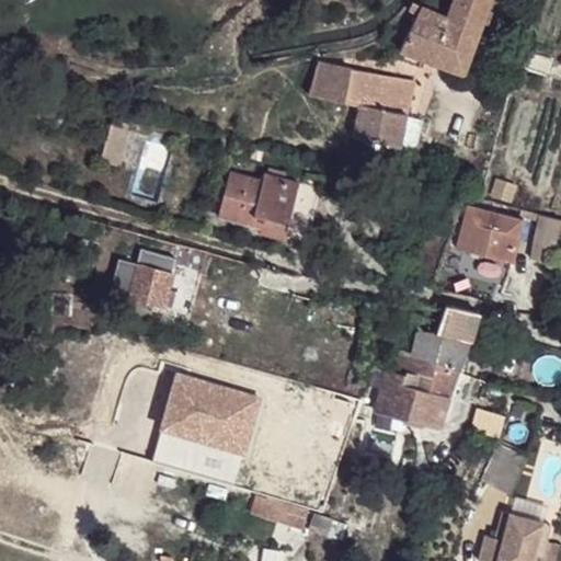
[(493,0),(454,0),(447,16),(420,6),(401,52),(465,77),(493,0)]
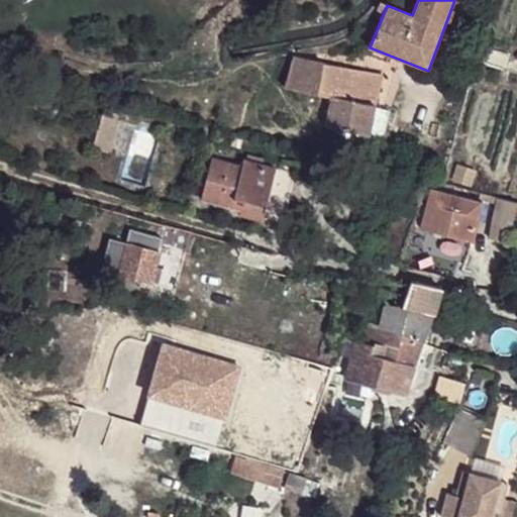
[(365,139),(380,77),(294,58),(284,87),(331,102),(325,128),(365,139)]
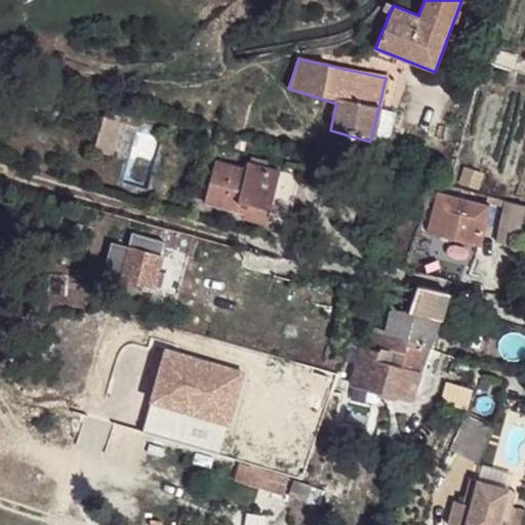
[(93,145),(112,151),(115,138),(111,136),(116,120),(112,118),(114,111),(105,107),(93,145)]
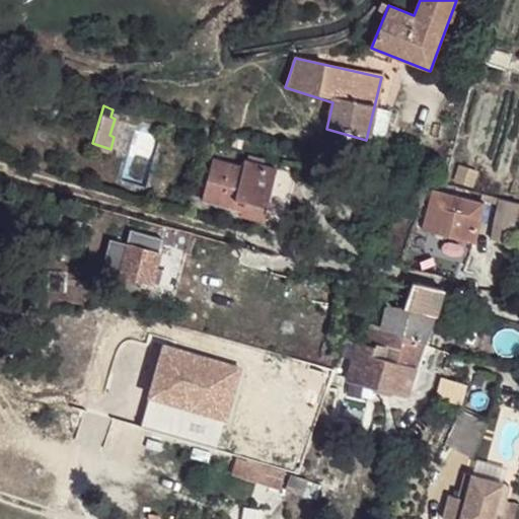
[(215,203),(226,161),(215,158),(205,201),(215,203)]
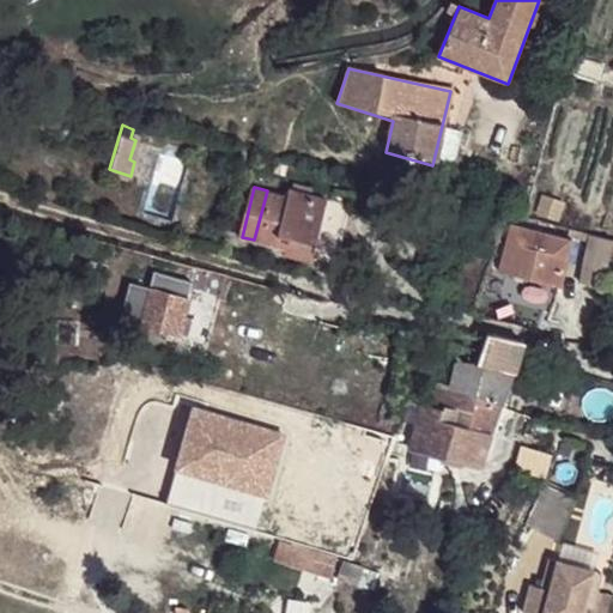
[(326,265),(345,190),(335,188),(331,187),(328,196),(315,250),(311,261),(326,265)]
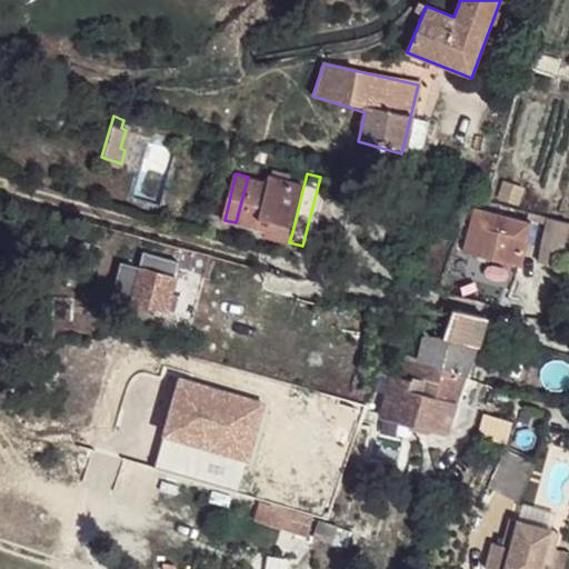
[(248,177),(236,222),(258,228),(260,220),(268,222),(268,226),(292,232),(305,182),(271,175),(269,182),(248,177)]
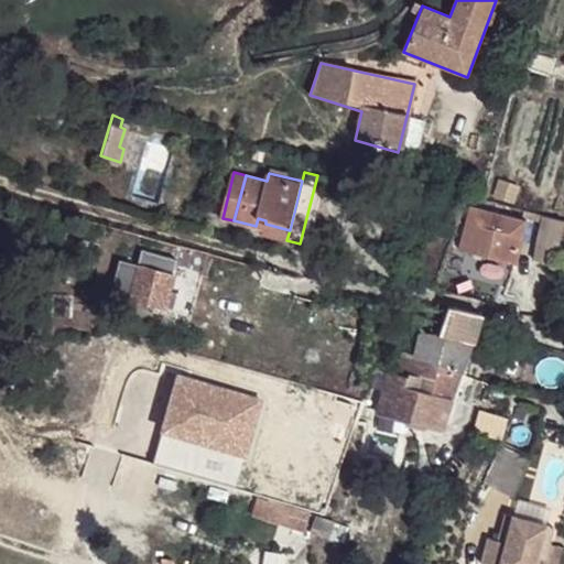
[(317,175),(300,243),(310,246),(326,177),(317,175)]
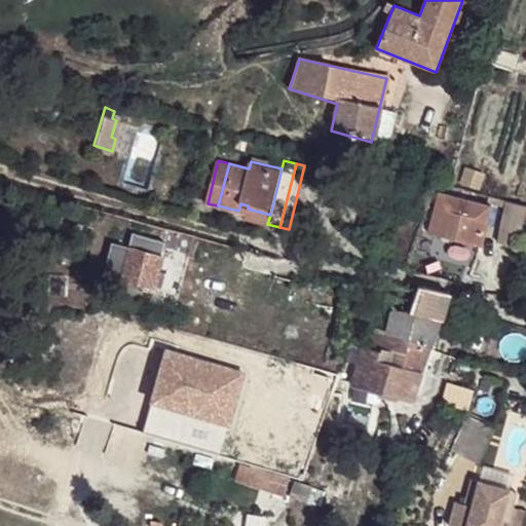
[(490,208),(436,195),(425,235),(479,250),(490,208)]
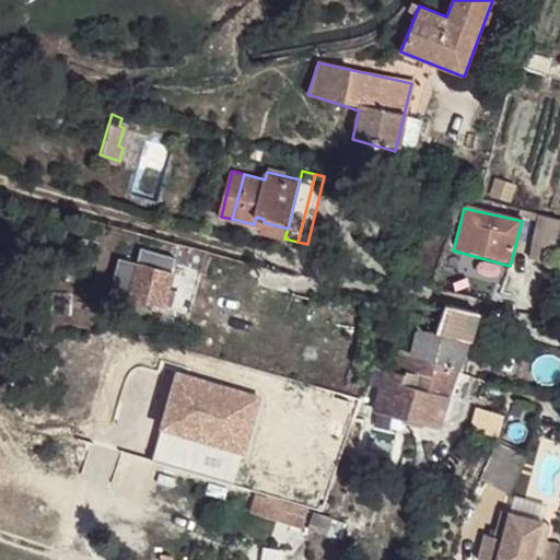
[(256,217),(254,224),(261,226),(264,222),(264,219),(256,217)]
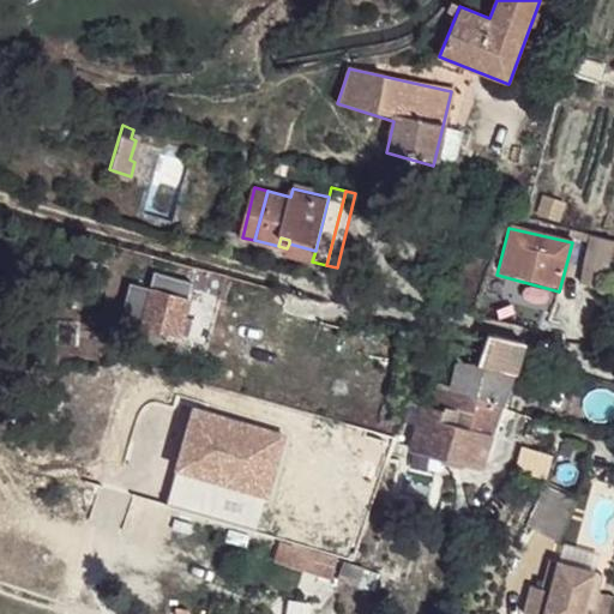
[(613,247),(613,242),(594,238),(583,281),(605,288),(612,258),(613,247)]
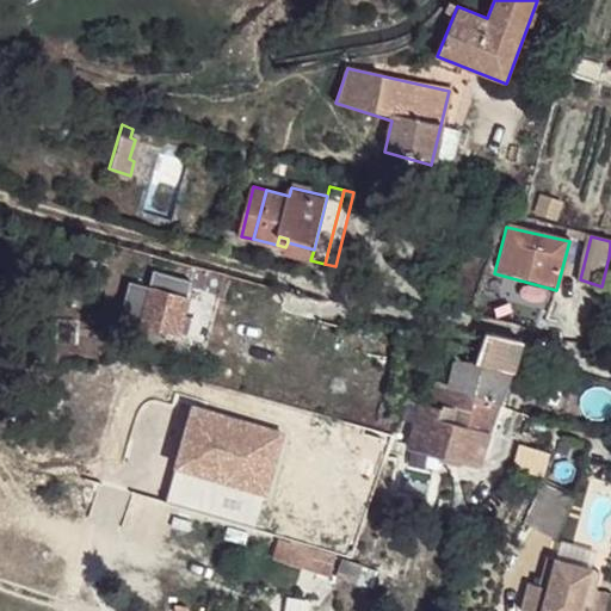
[(288,242),(285,247),(284,253),(310,260),(314,250),(288,242)]
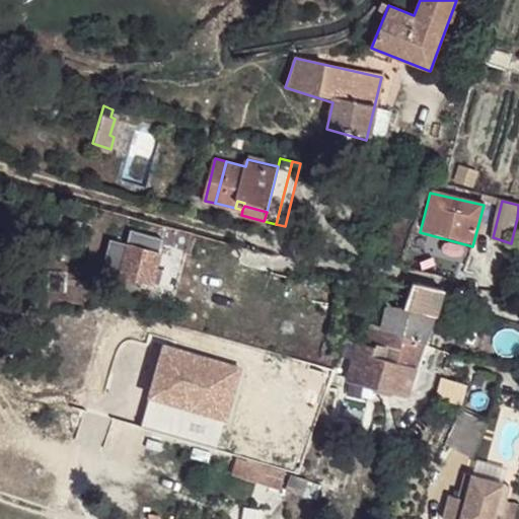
[(131,233),(128,245),(153,252),(154,247),(156,240),(131,233)]
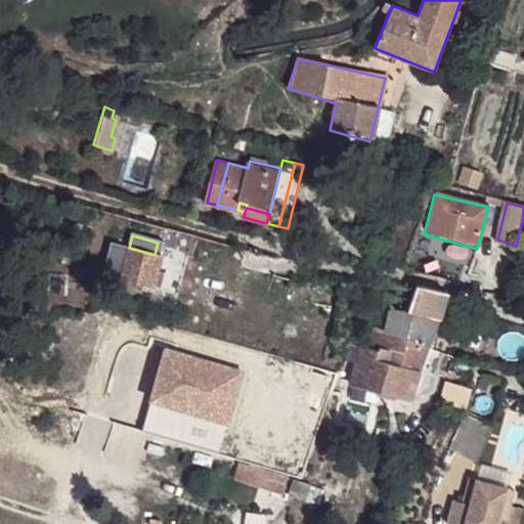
[(118,286),(134,290),(136,285),(153,289),(162,256),(160,256),(155,255),(129,248),(118,286)]
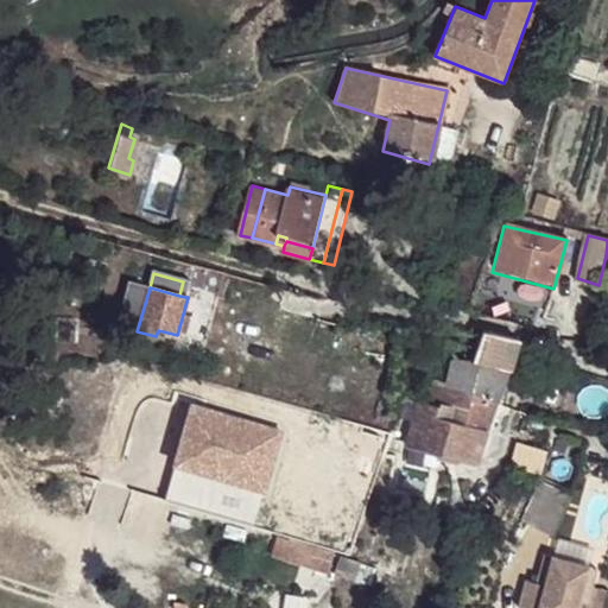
[(470,363),(507,373),(518,339),(481,330),(477,342),(473,361),(470,363)]
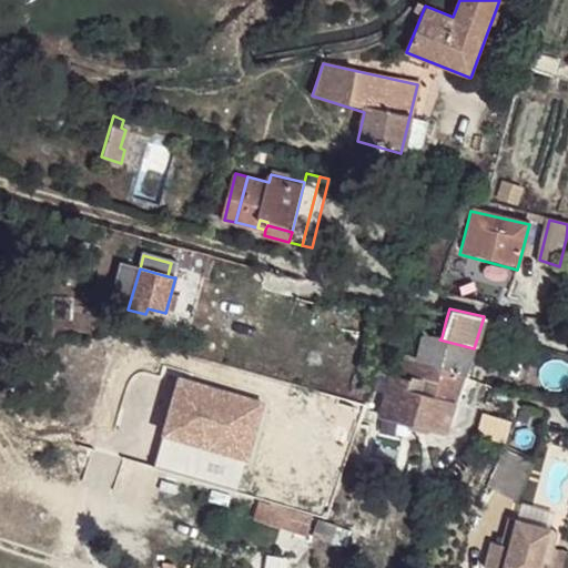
[(415,365),(463,376),(474,348),(439,340),(442,337),(421,337),(415,357),(416,358),(415,365)]
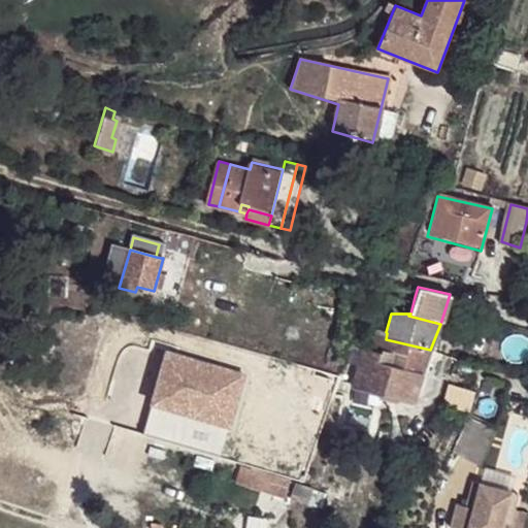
[(370,350),(382,353),(384,350),(386,339),(387,333),(386,332),(376,330),(370,350)]
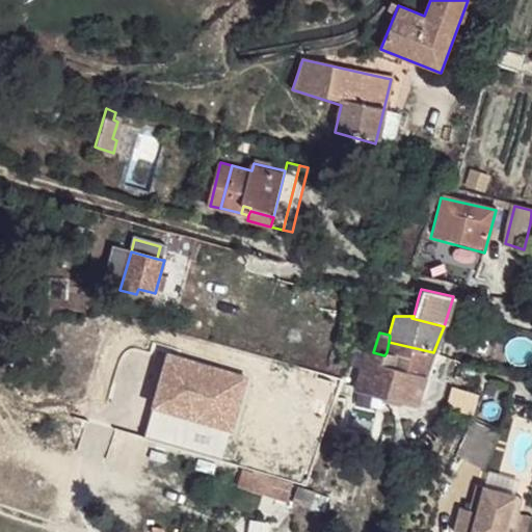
[(425,376),(433,352),(389,342),(387,352),(401,355),(399,361),(404,363),(403,371),(425,376)]
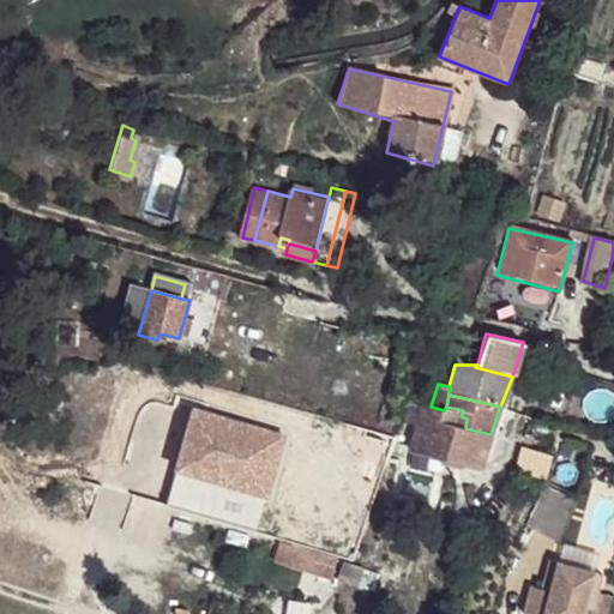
[(259,525),(283,427),(191,404),(167,503),(259,525)]
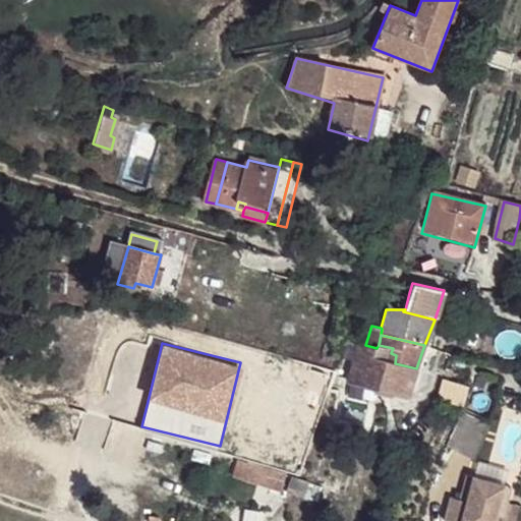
[(356,347),(345,383),(380,392),(385,392),(395,363),(373,357),(377,348),(365,345),(364,347),(357,345),(356,347)]
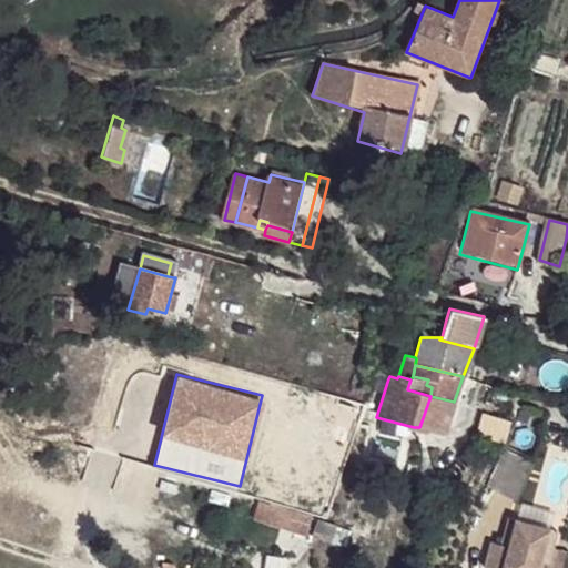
[(411,379),(407,389),(430,396),(432,387),(426,385),(428,379),(413,376),(411,379)]
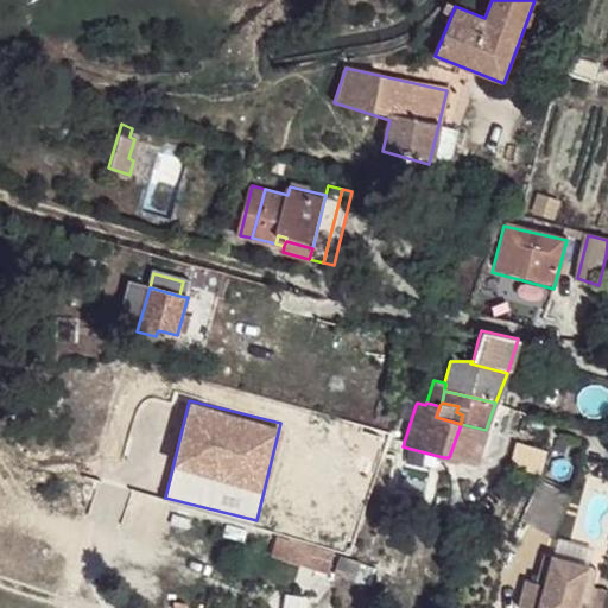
[(449,457),(474,464),(486,430),(461,424),(449,457)]
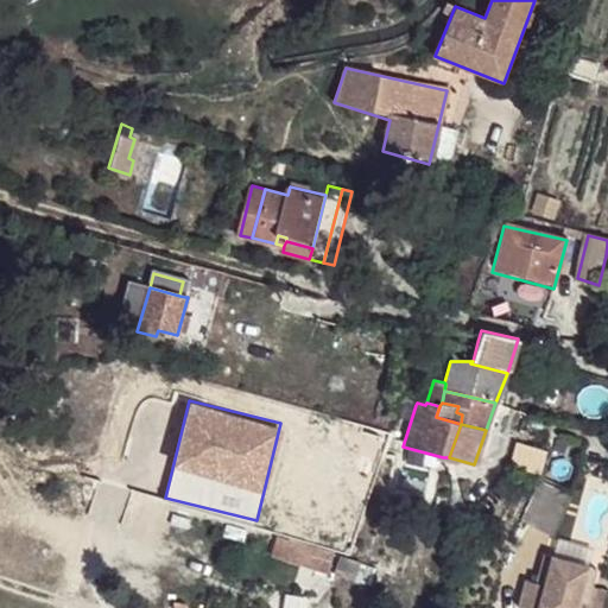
[(526,524),(550,536),(569,496),(545,485),(526,524)]
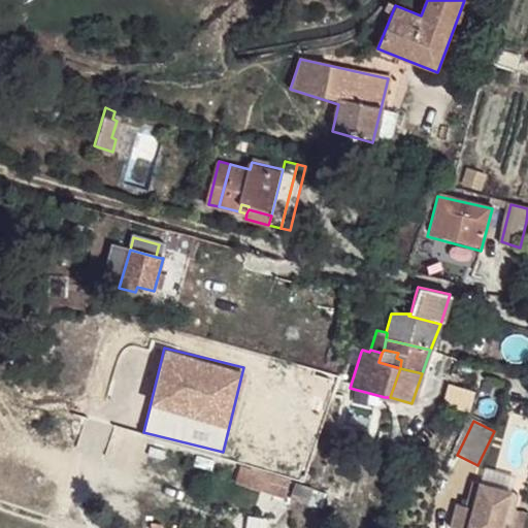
[(290,483),(240,468),(235,485),(285,500),(290,483)]
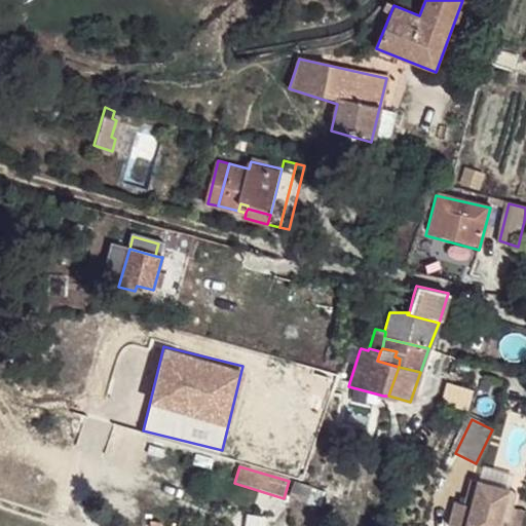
[(295,481),(291,490),(307,494),(311,485),(295,481)]
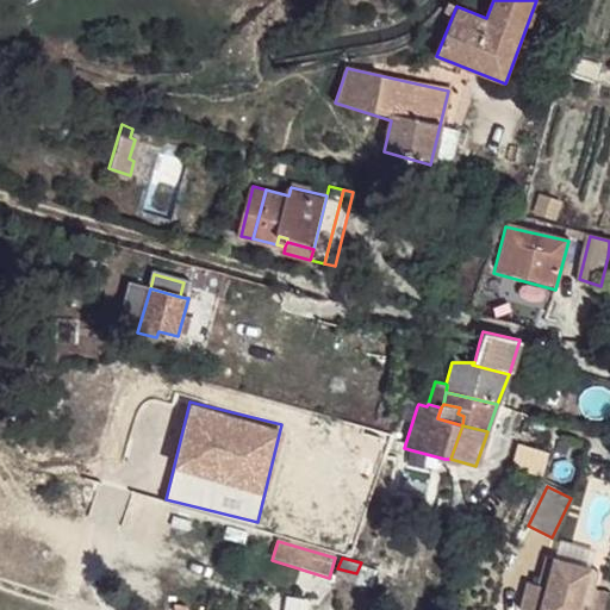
[(527,583),(520,609),(578,609),(582,603),(590,568),(546,558),(537,584),(527,583)]
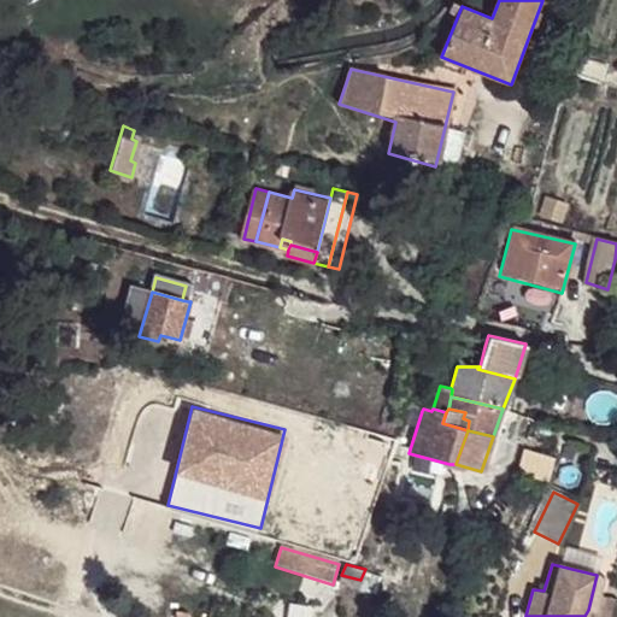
[(597,575),(588,610),(595,611),(605,577),(597,575)]
